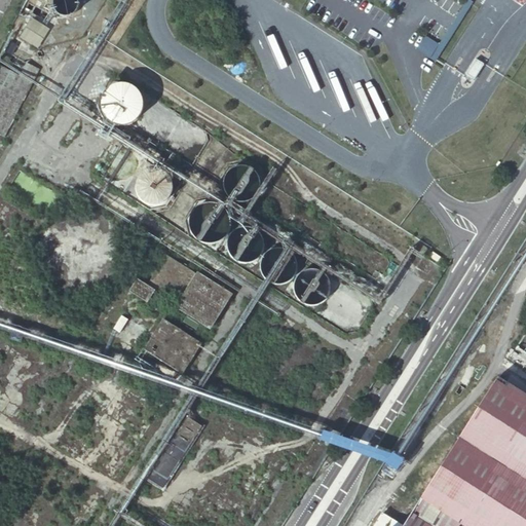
[(33,19),(21,38),(38,49),(51,31),(33,19)]
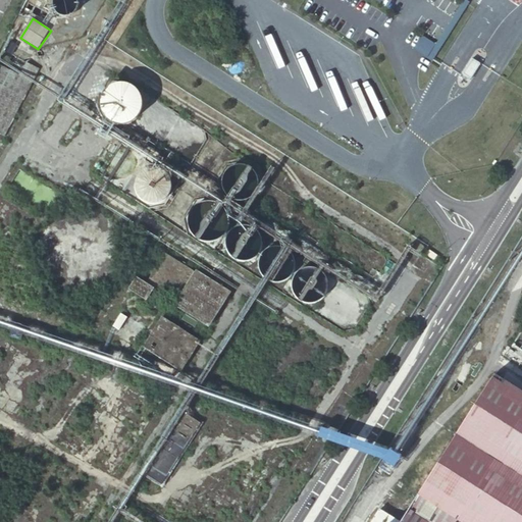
[(432,46),(422,40),(416,49),(426,56),(432,46)]
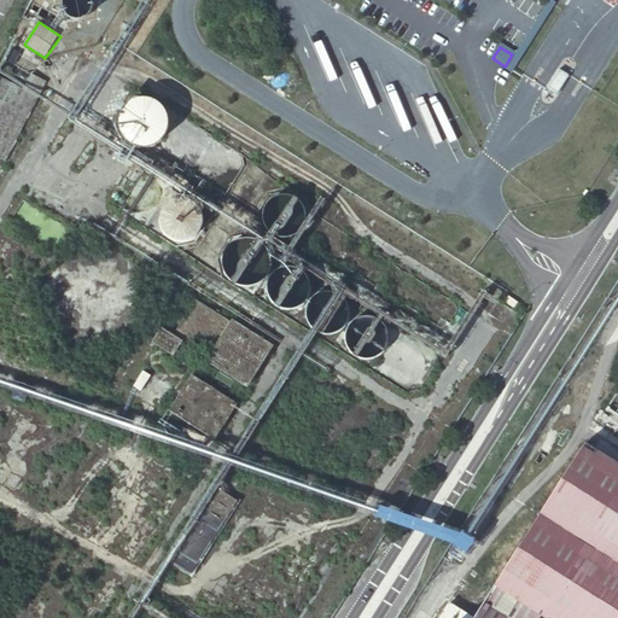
[(569,76),(559,70),(547,89),(557,95),(569,76)]
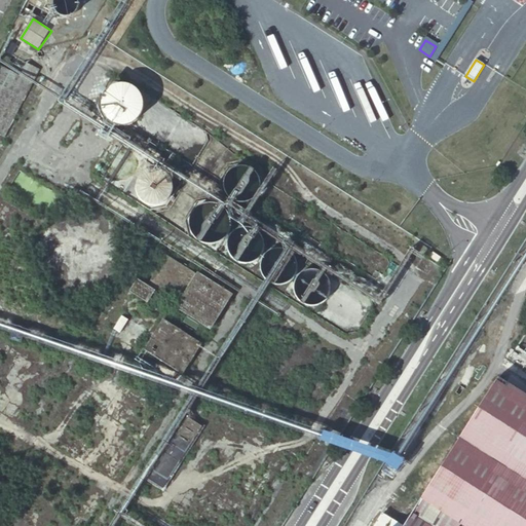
[(0,134),(5,137),(38,72),(25,65),(17,80),(0,69),(0,134)]
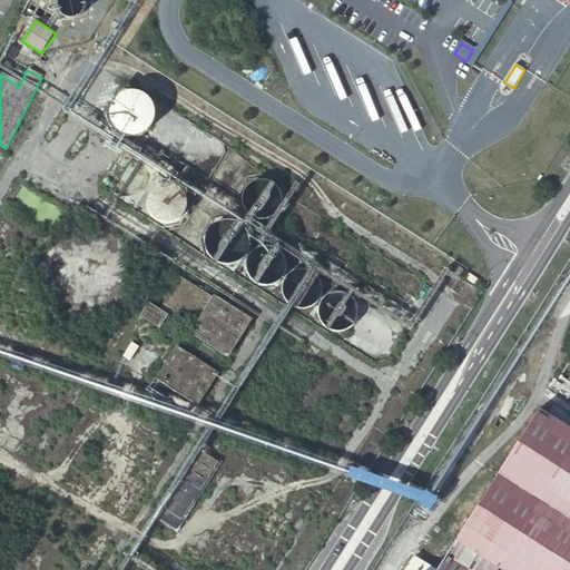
[(150,112),(150,109),(150,106),(149,104),(149,100),(148,99),(147,97),(146,96),(144,94),(141,91),(139,90),(137,89),(135,88),(131,87),(130,87),(129,87),(127,87),(125,87),(123,87),(119,88),(117,90),(116,90),(114,91),(111,94),(109,97),(108,99),(107,101),(106,102),(106,106),(106,107),(105,110),(106,114),(106,115),(106,116),(107,119),(109,123),(111,125),(112,126),(114,127),(116,128),(120,130),(124,131),(126,131),(128,133),(131,131),(134,131),(136,130),(138,129),(141,128),(143,126),(144,125),(146,123),(147,121),(148,119),(149,115),(150,112)]
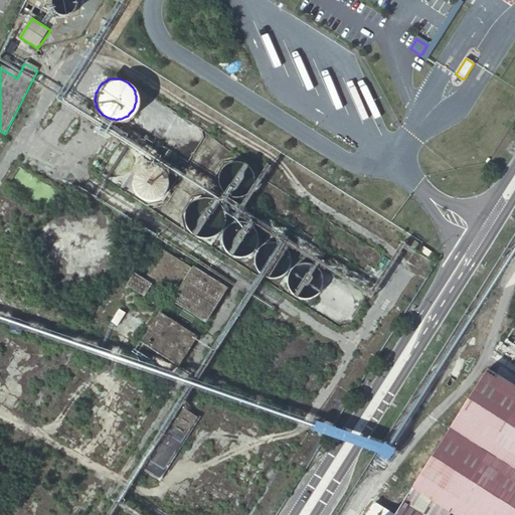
[(169,185),(169,183),(169,182),(169,181),(169,179),(168,177),(168,175),(167,173),(166,172),(165,170),(164,169),(162,167),(160,166),(157,164),(155,164),(152,163),(150,163),(147,163),(144,164),(142,164),(139,165),(137,167),(135,169),(134,171),(132,172),(131,175),(130,178),(130,179),(130,182),(130,185),(130,187),(131,189),(132,193),(133,194),(135,196),(138,198),(139,199),(141,200),(144,201),(147,202),(148,202),(151,202),(153,202),(156,201),(157,201),(159,200),(161,198),(163,197),(165,195),(166,194),(166,193),(168,191),(168,189),(169,186),(169,185)]
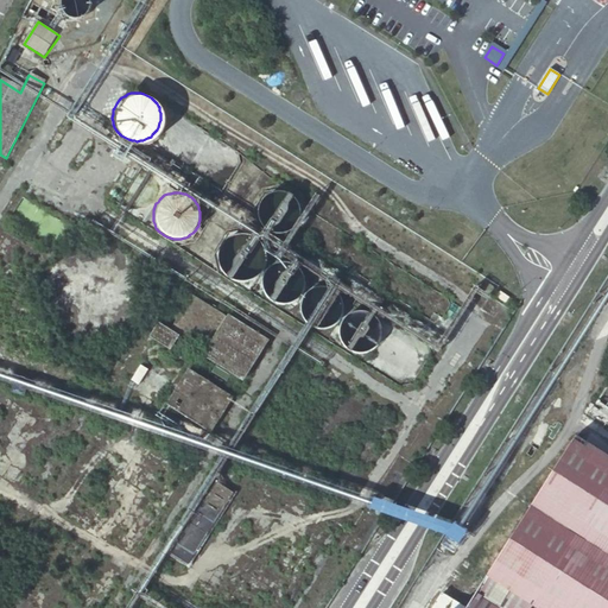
[(298,216),(298,213),(298,209),(297,207),(297,204),(295,201),(293,200),(291,197),(289,195),(286,194),(285,194),(282,192),(278,192),(274,192),(271,194),(268,194),(266,195),(264,197),(261,200),(260,202),(259,204),(258,207),(258,209),(257,211),(258,216),(258,220),(259,221),(260,223),(261,226),(263,227),(266,229),(268,232),(270,232),(272,233),(274,233),(278,233),(280,233),(283,233),(286,232),(289,230),(291,228),(292,227),(295,225),(297,221),(297,219),(298,216)]
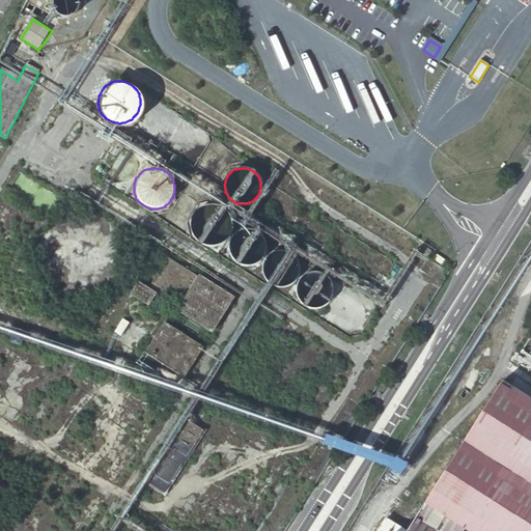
[(238,225),(238,223),(238,222),(238,220),(238,218),(236,216),(235,214),(234,211),(232,208),(231,206),(228,203),(225,202),(222,201),(221,200),(218,199),(216,199),(214,199),(212,199),(208,200),(206,201),(203,202),(201,203),(199,205),(196,208),(195,211),(194,213),(193,214),(192,217),(192,218),(192,222),(192,223),(192,227),(193,229),(193,231),(195,234),(196,236),(198,238),(199,240),(201,241),(204,243),(206,244),(210,245),(212,245),(214,246),(217,245),(218,245),(220,245),(223,244),(225,243),(227,242),(229,240),(231,239),(233,235),(234,233),(235,231),(236,229),(238,227),(238,225)]
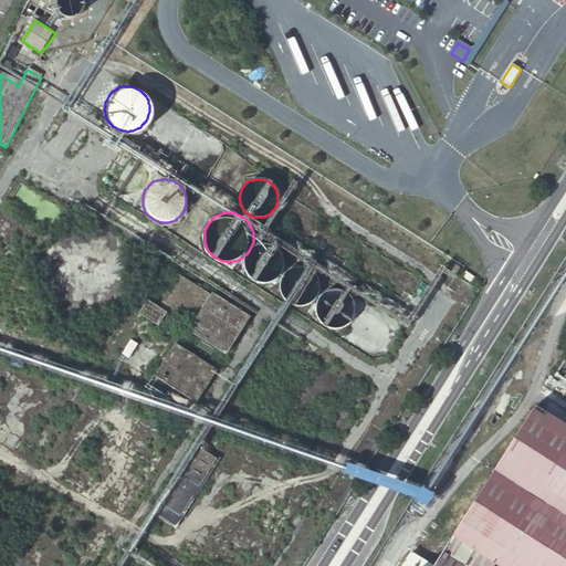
[(282,268),(282,265),(282,264),(282,262),(281,258),(279,254),(276,252),(273,250),(271,249),(268,248),(264,247),(260,248),(258,248),(254,250),(252,252),(249,254),(248,257),(247,260),(245,263),(245,264),(245,266),(245,268),(247,270),(247,272),(248,274),(249,275),(250,278),(251,279),(253,280),(254,281),(257,282),(258,283),(261,283),(262,284),(264,284),(265,284),(269,283),(271,282),(274,281),(275,280),(278,279),(279,275),(281,274),(281,272),(282,270),(282,268)]
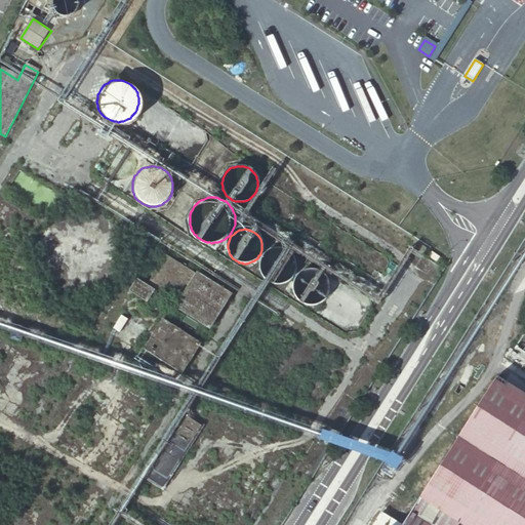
[(148,283),(150,284),(177,301),(196,273),(166,254),(148,283)]
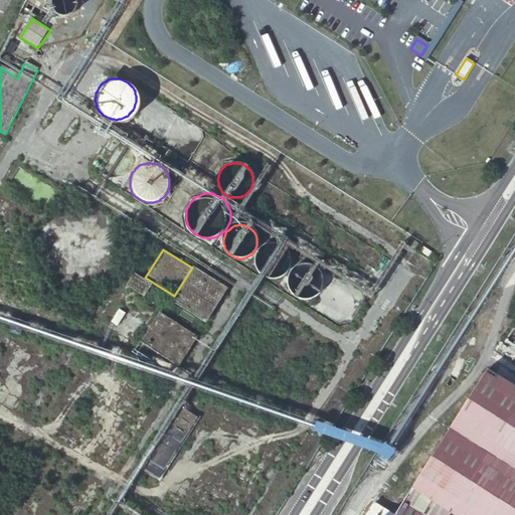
[(176,300),(206,320),(226,289),(194,269),(176,300)]
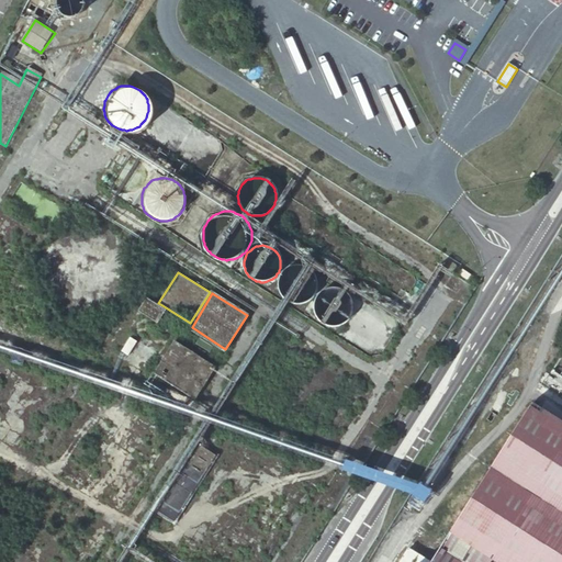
[(153,316),(160,304),(158,303),(149,298),(143,308),(153,316)]
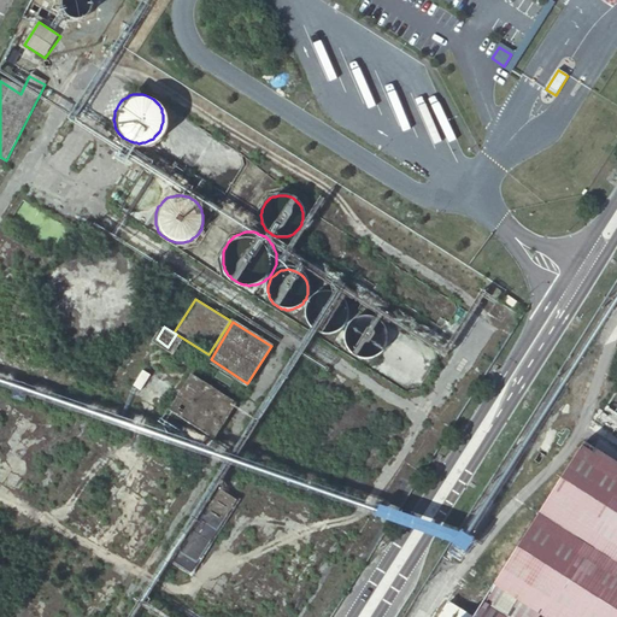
[(187,381),(231,409),(247,383),(211,359),(206,366),(198,363),(187,381)]
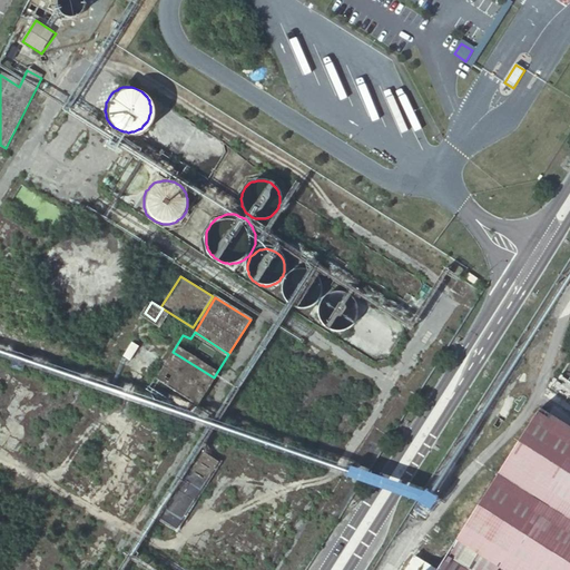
[(193,412),(214,377),(173,352),(151,386),(193,412)]
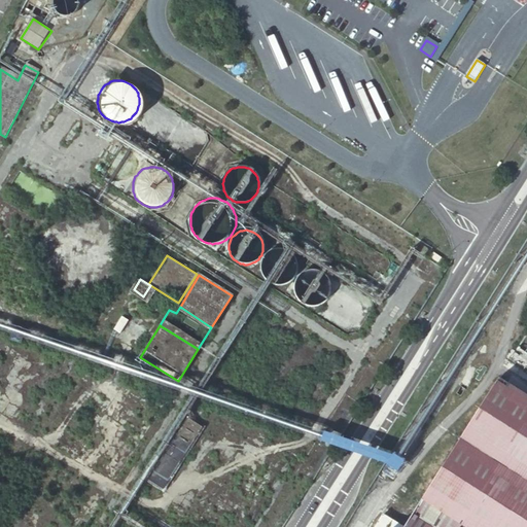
[(526,331),(516,349),(526,355),(526,331)]
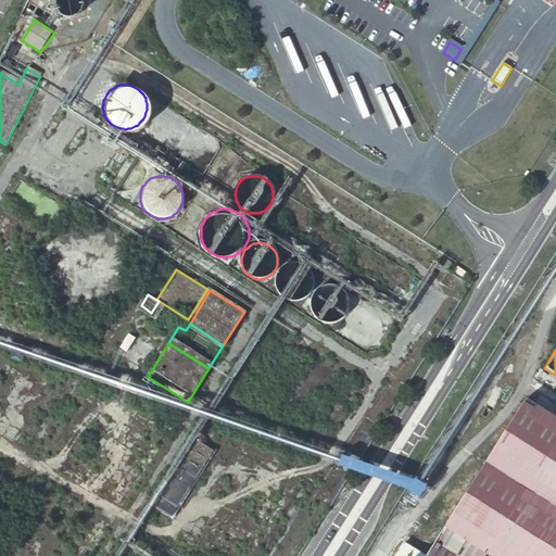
[(447,528),(491,555),(555,555),(555,417),(526,399),(444,526),(447,528)]
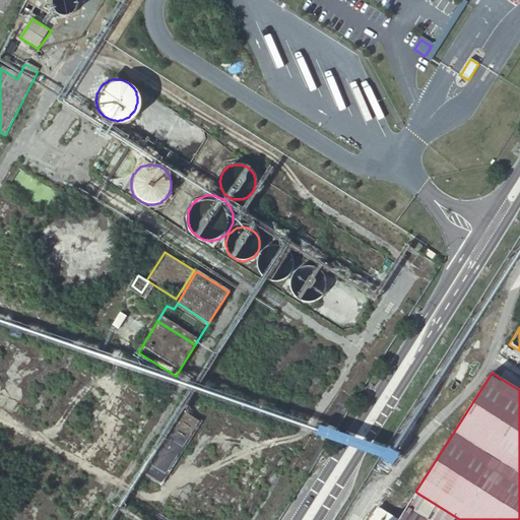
[(146,473),(160,483),(199,423),(185,413),(167,441),(163,439),(154,452),(158,454),(146,473)]
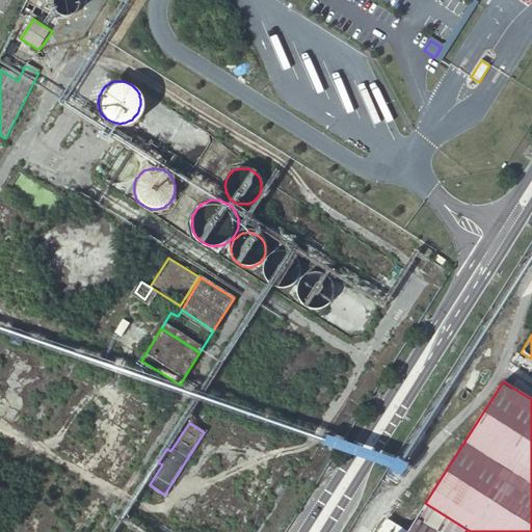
[(410,531),(470,531),(428,505),(410,531)]
